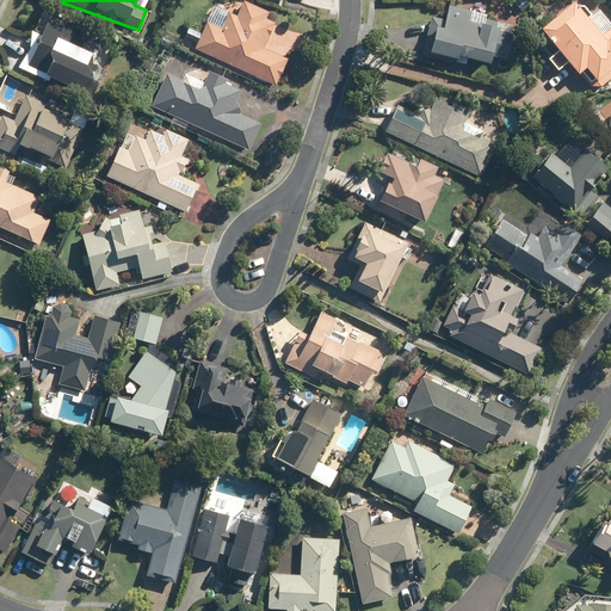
[(267,18),(270,12),(245,0),(241,0),(236,12),(230,10),(222,26),(205,18),(191,49),(275,87),(289,56),(263,44),(273,20),(267,18)]
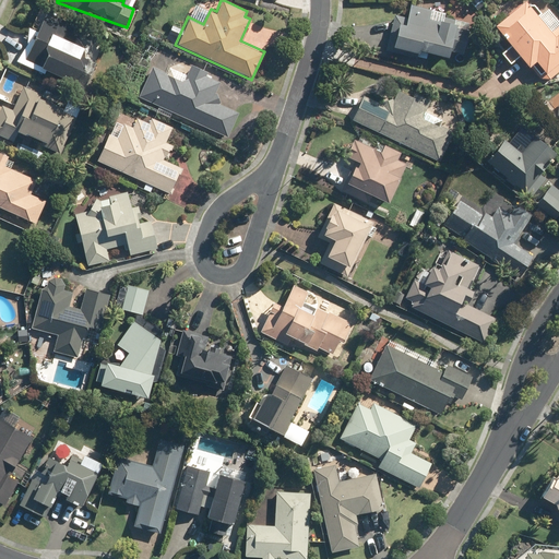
[(519,59),(528,71),(535,67),(544,78),(558,64),(558,20),(548,7),(538,14),(527,0),(526,0),(494,27),(508,45),(500,51),(511,66),(519,59)]
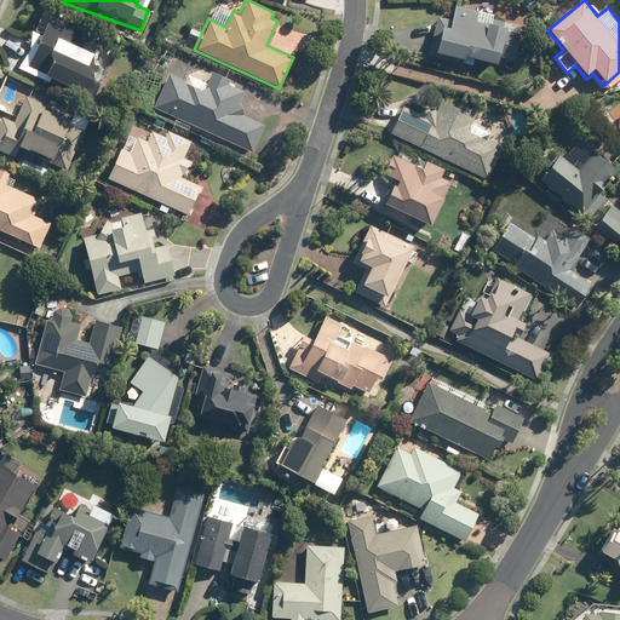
[(499,61),(515,63),(523,21),(491,15),(488,27),(481,26),(483,12),(455,7),(452,19),(434,16),(425,55),(498,69),(499,61)]
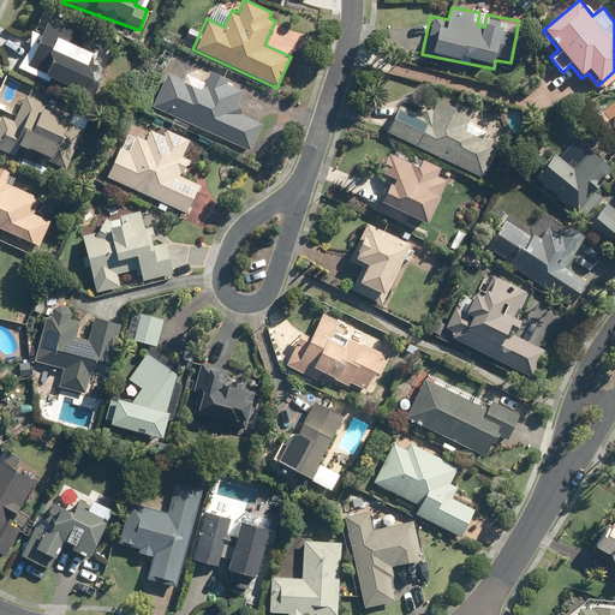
[(81,45),(87,29),(51,13),(43,34),(33,30),(16,70),(89,100),(103,65),(89,59),(93,49),(81,45)]
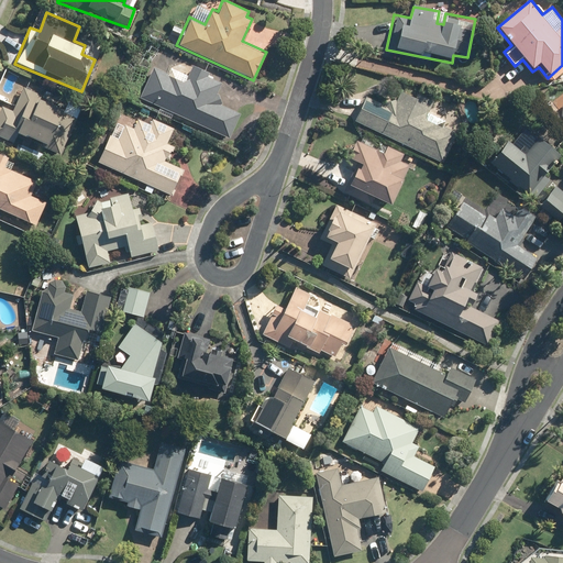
[(214,79),(216,76),(189,64),(181,79),(153,66),(139,99),(227,139),(238,113),(219,106),(222,98),(216,95),(221,81),(214,79)]
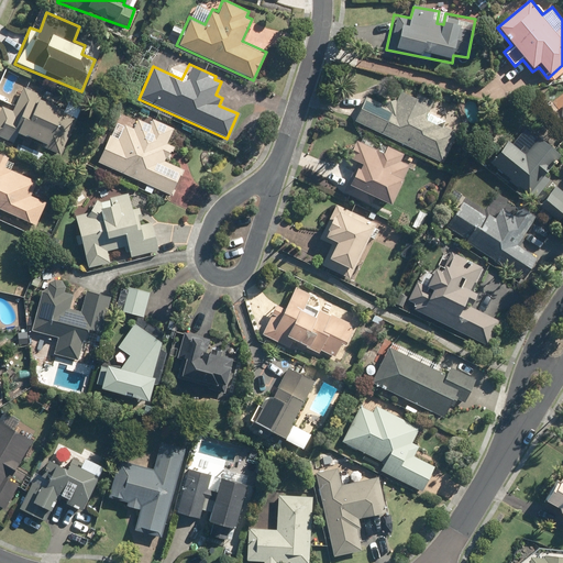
[(0,102),(0,136),(11,141),(13,134),(43,145),(42,148),(59,155),(74,120),(64,116),(65,111),(40,101),(42,95),(23,87),(15,109),(0,102)]
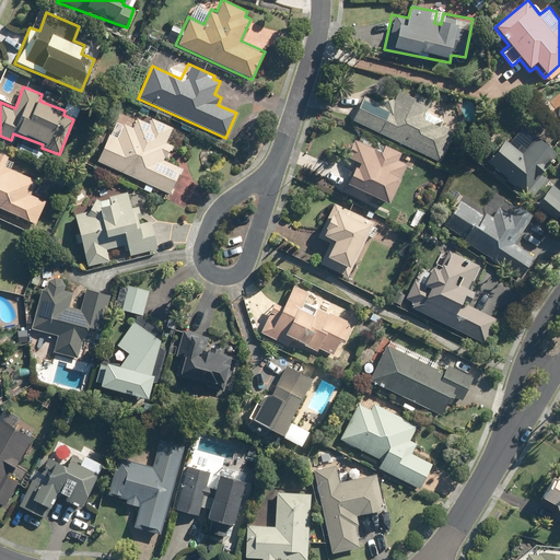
[(447,107),(413,91),(411,97),(399,92),(388,115),(361,102),(352,120),(439,163),(455,129),(440,121),(447,107)]
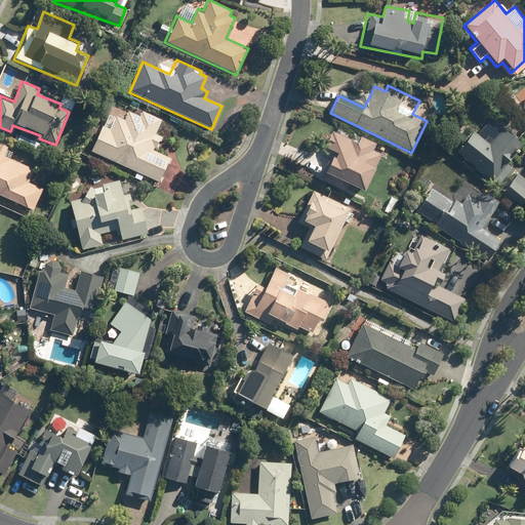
[(139,115),(126,109),(114,104),(92,153),(161,184),(173,156),(158,149),(164,136),(158,133),(163,121),(140,111),(139,115)]
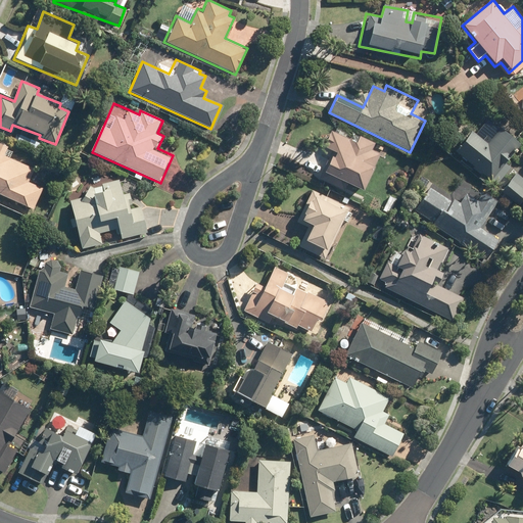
[(487,142),(471,129),(454,150),(489,180),(519,143),(500,127),(487,142)]
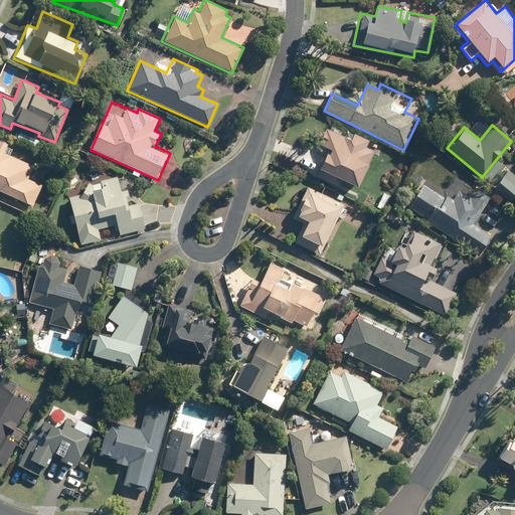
[(325,151),(316,169),(356,188),(374,152),(365,148),(368,142),(353,134),(349,140),(324,128),(315,146),(325,151)]
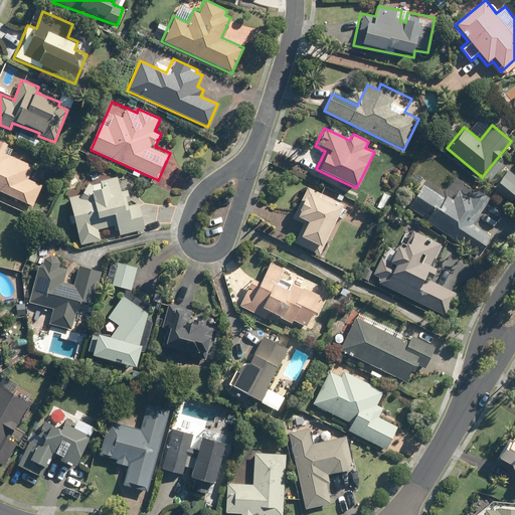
[(0,193),(33,209),(45,184),(40,182),(31,178),(36,167),(6,153),(10,144),(0,139),(0,193)]
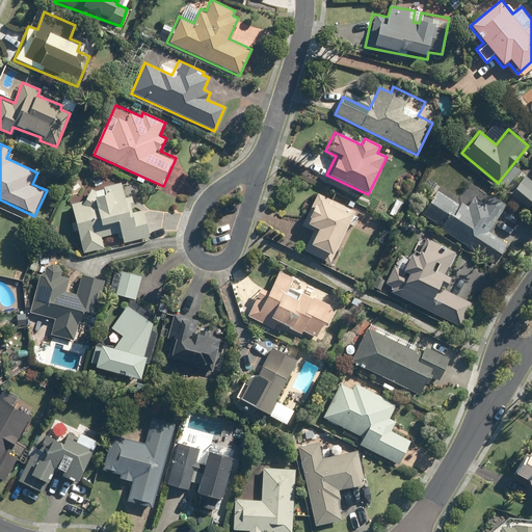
[(531,180),(525,176),(513,190),(531,204),(531,202),(531,180)]
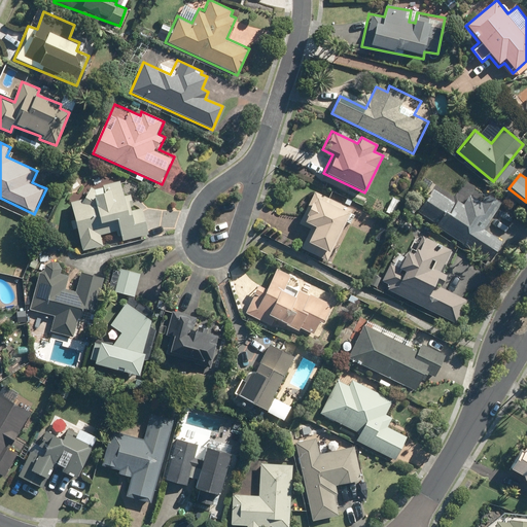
[(503,204),(468,181),(456,199),(435,185),(417,212),(490,261),(503,243),(485,231),(503,204)]
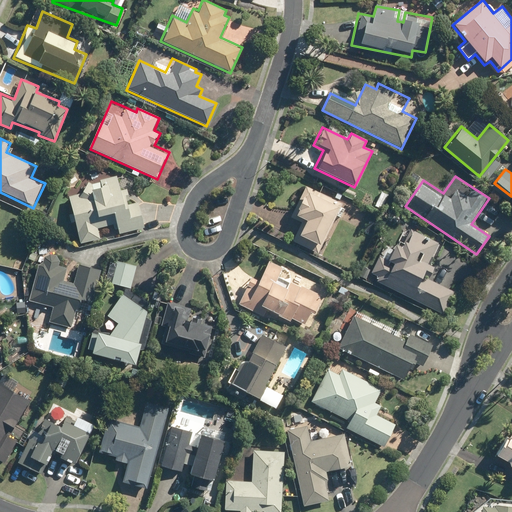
[(116,178),(79,190),(80,194),(67,198),(82,245),(147,224),(139,200),(132,203),(128,187),(120,190),(116,178)]
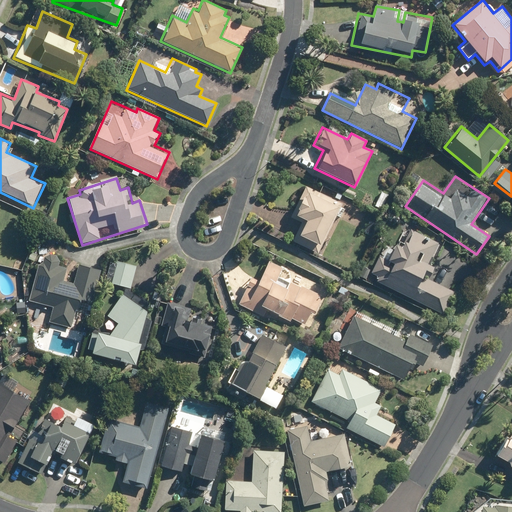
[(303,189),(291,217),(301,221),(292,243),(318,254),(339,205),(303,189)]
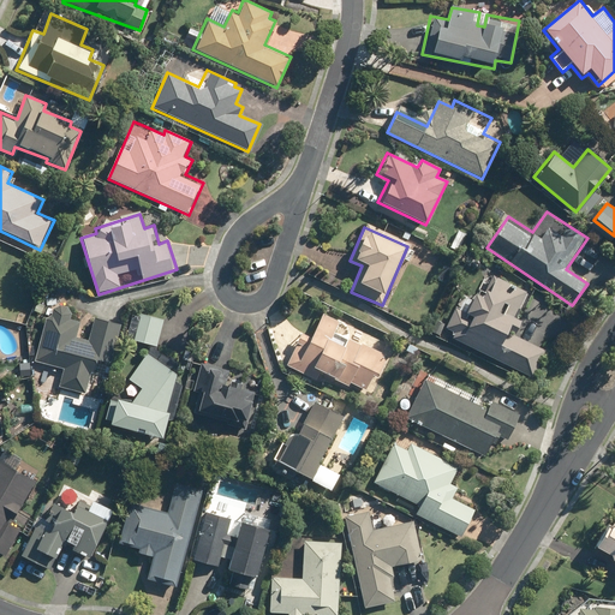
[(525,291),(485,273),(478,288),(484,291),(481,297),(472,293),(465,306),(457,303),(441,335),(532,378),(544,352),(507,333),(509,328),(515,330),(519,322),(512,318),(525,291)]
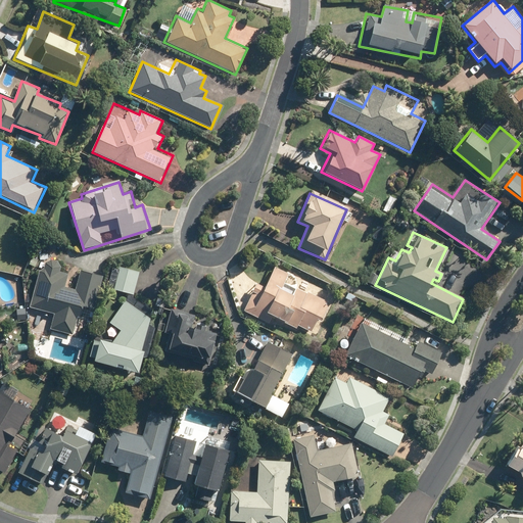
[(39,258),(29,306),(52,312),(48,330),(73,336),(80,307),(96,311),(103,276),(80,271),(75,293),(60,290),(64,274),(60,273),(62,264),(39,258)]
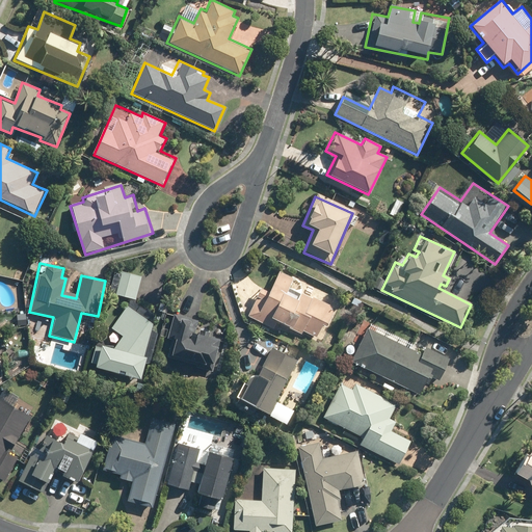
[(341,300),(333,296),(276,270),(253,320),(268,327),(271,321),(301,336),(302,333),(316,339),(321,327),(326,330),(341,300)]
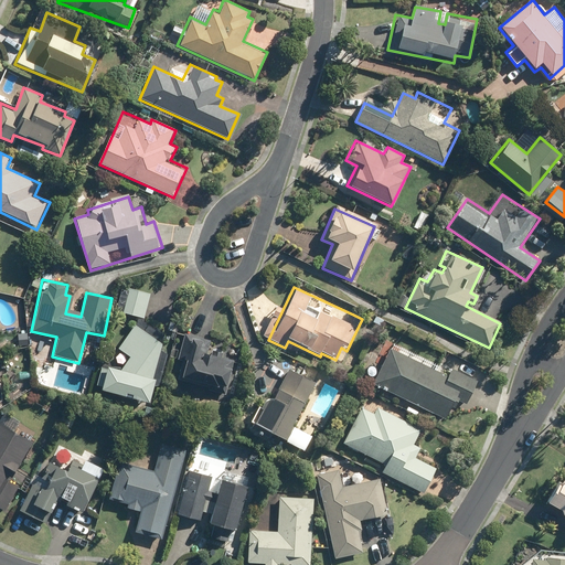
[(147,402),(153,382),(164,344),(140,328),(152,294),(130,288),(123,313),(139,318),(135,326),(119,350),(129,356),(120,370),(106,365),(105,369),(99,368),(95,385),(100,386),(100,391),(147,402)]
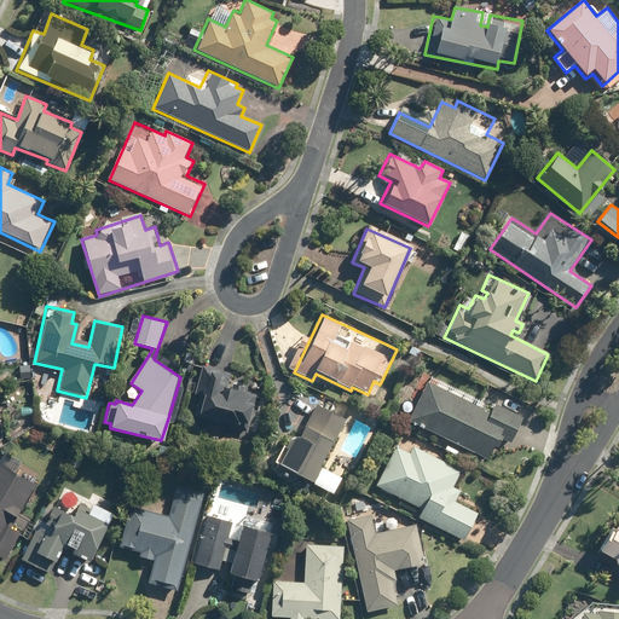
[(248,434),(259,393),(221,383),(225,371),(201,364),(192,395),(202,398),(196,420),(248,434)]
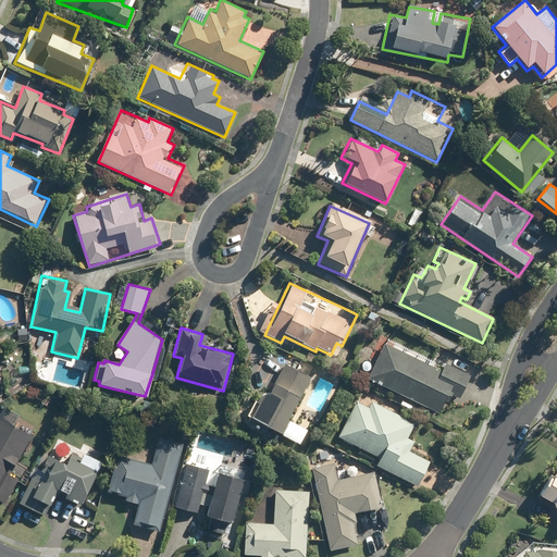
[(445,362),(441,370),(384,342),(366,378),(440,416),(449,397),(458,401),(467,384),(471,375),(445,362)]
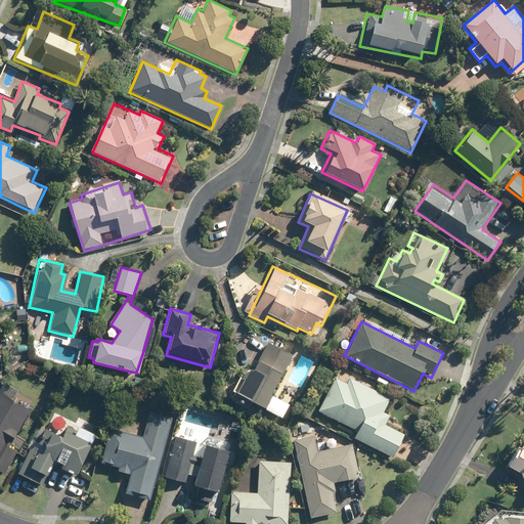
[(293,405),(272,394),(294,355),(269,341),(254,369),(249,366),(234,392),(262,407),(285,420),(293,405)]
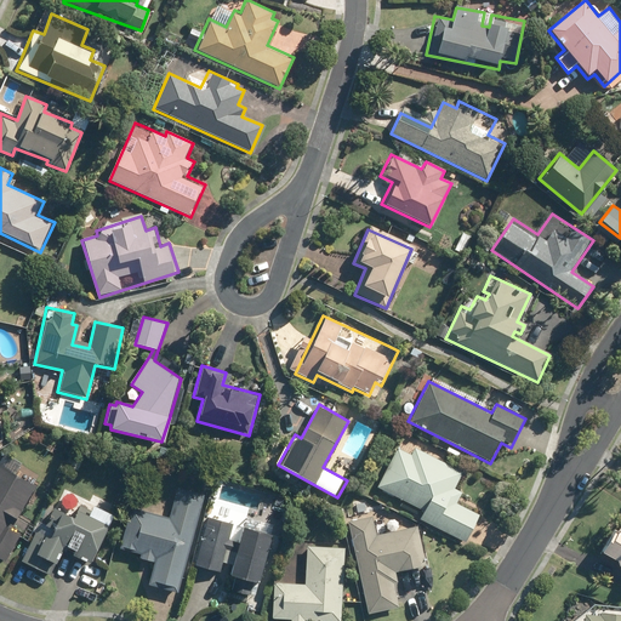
[(397,445),(376,488),(423,510),(417,520),(466,543),(480,513),(456,502),(462,489),(457,486),(465,469),(414,445),(410,453),(397,445)]
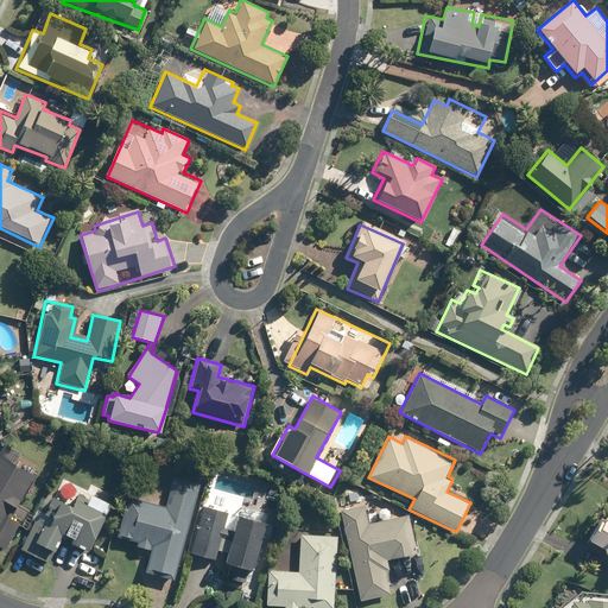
[(20,525),(10,519),(36,476),(33,474),(39,466),(4,444),(0,450),(0,549),(4,552),(20,525)]
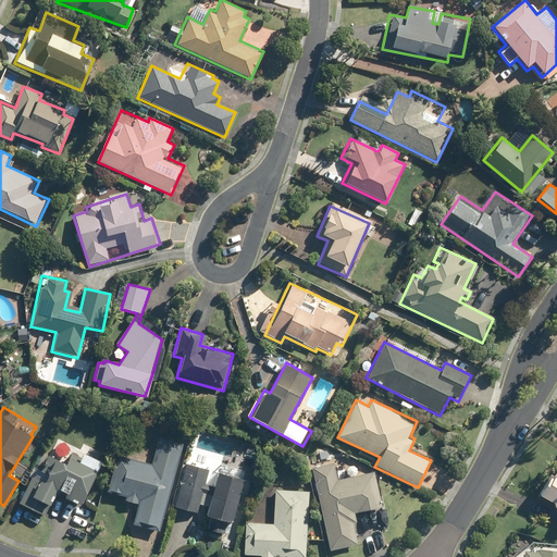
[(115,454),(104,492),(122,497),(121,502),(136,506),(132,523),(157,531),(182,447),(156,440),(149,463),(115,454)]
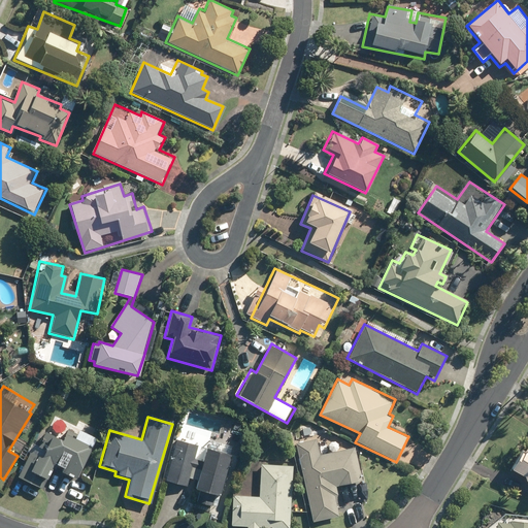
[(76,484),(92,444),(94,439),(76,432),(74,437),(57,430),(56,434),(44,430),(39,443),(31,440),(17,476),(15,479),(31,485),(33,481),(46,486),(51,473),(76,484)]
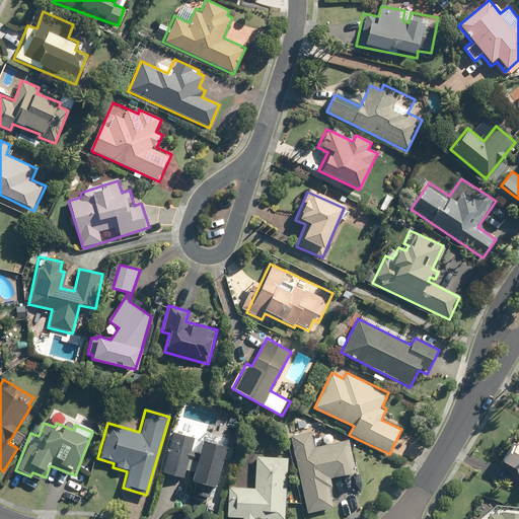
[(160,474),(183,480),(187,470),(192,471),(190,482),(215,489),(226,445),(201,439),(198,452),(192,451),(195,437),(171,431),(160,474)]
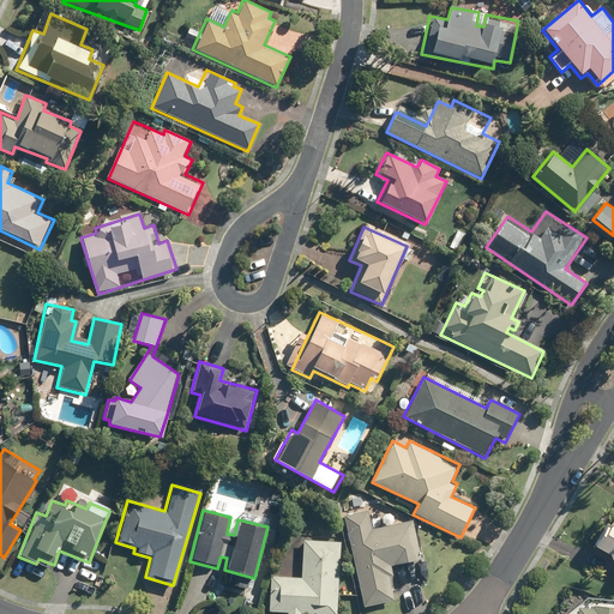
[(391,569),(423,561),(411,517),(373,527),(368,510),(341,517),(363,608),(398,600),(391,569)]
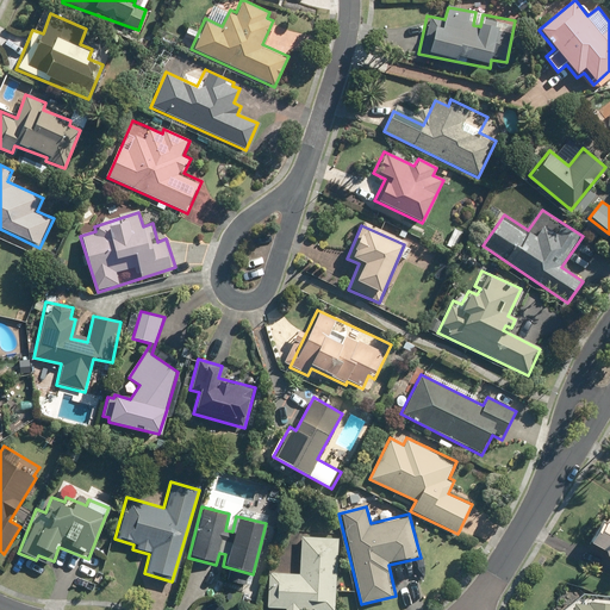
[(609,518),(604,515),(589,542),(605,552),(603,555),(609,559),(609,518)]
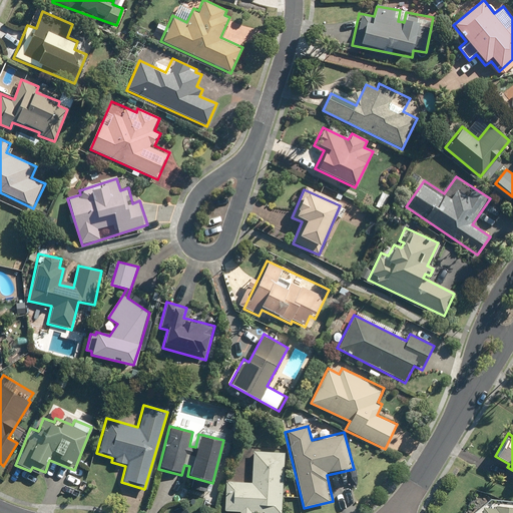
[(276,512),(281,512),(285,453),(252,451),(250,483),(223,482),(222,510),(239,511),(238,512),(251,512),(276,512)]
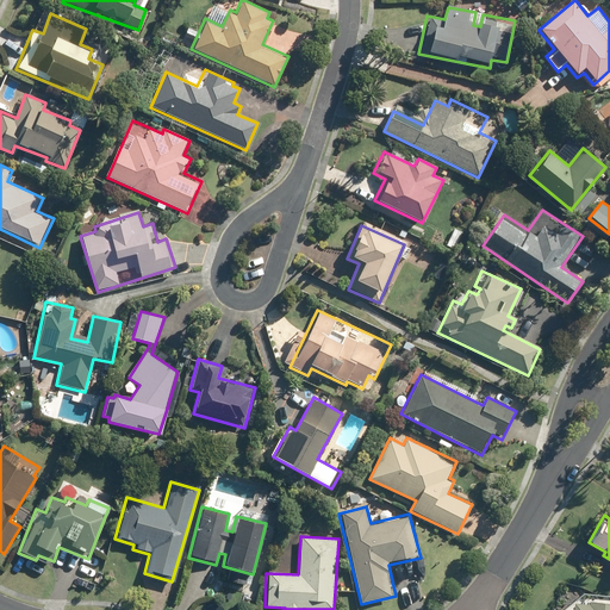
[(609,609),(609,596),(562,592),(559,609),(609,609)]
